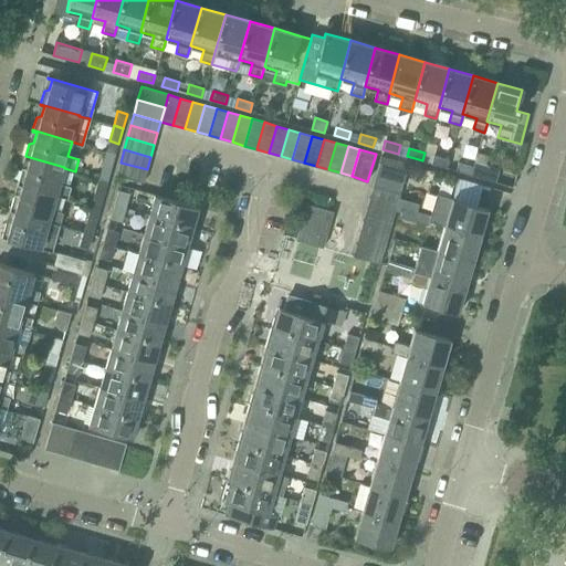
[(115,155),(106,152),(102,167),(111,169),(115,155)]
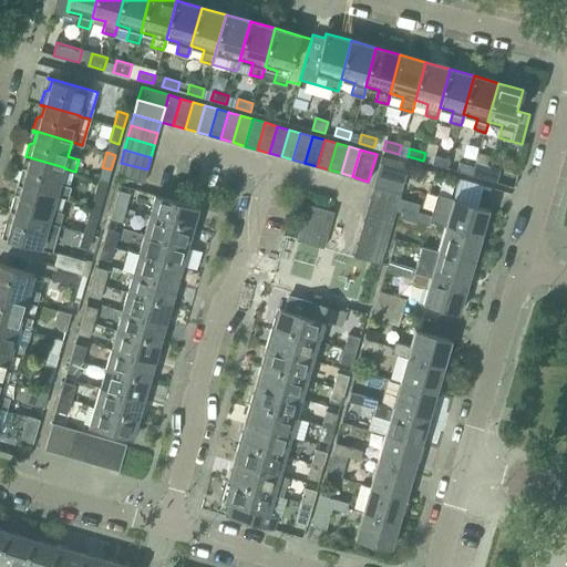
[(432,164),(447,168),(450,160),(435,155),(432,164)]
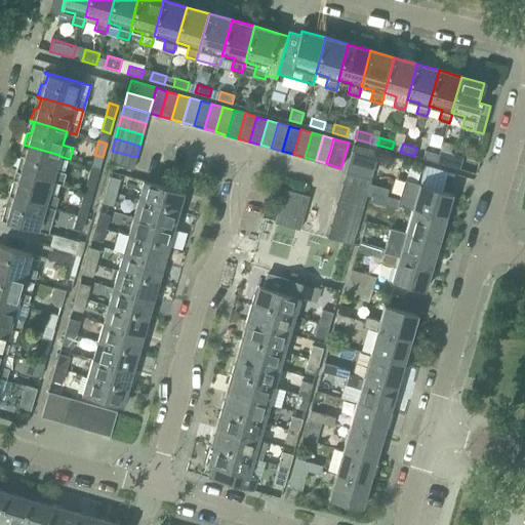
[(19,158),(16,169),(52,179),(52,180),(63,184),(67,171),(55,169),(59,156),(59,155),(24,145),(23,147),(27,148),(25,157),(19,158)]
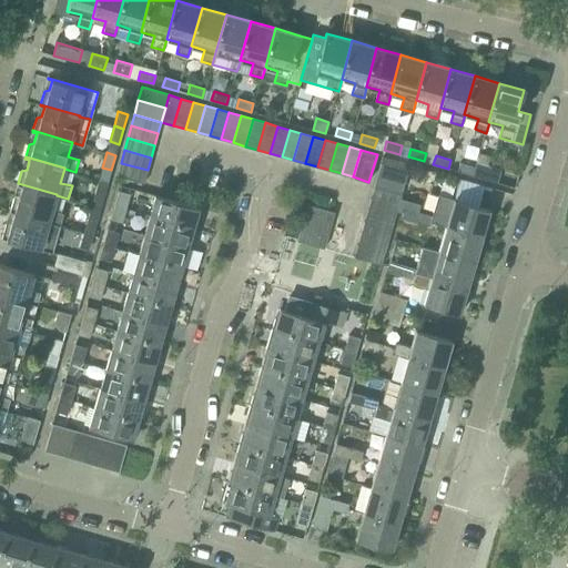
[(458,171),(473,175),(475,166),(460,162),(458,171)]
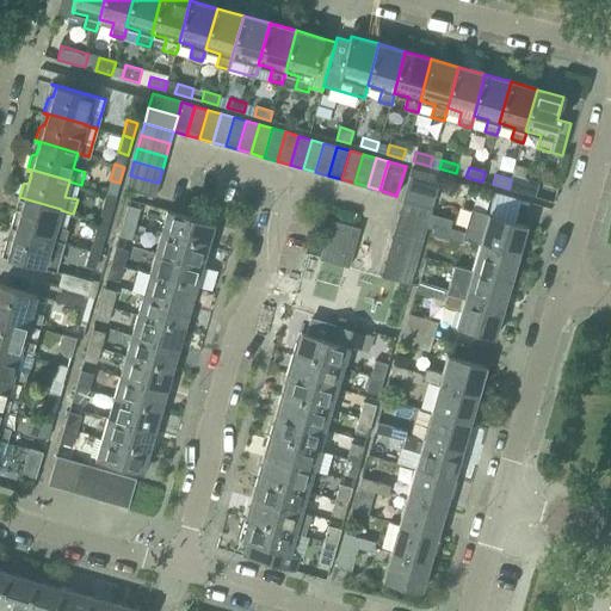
[(511,179),(508,189),(535,196),(539,183),(512,174),(511,179)]
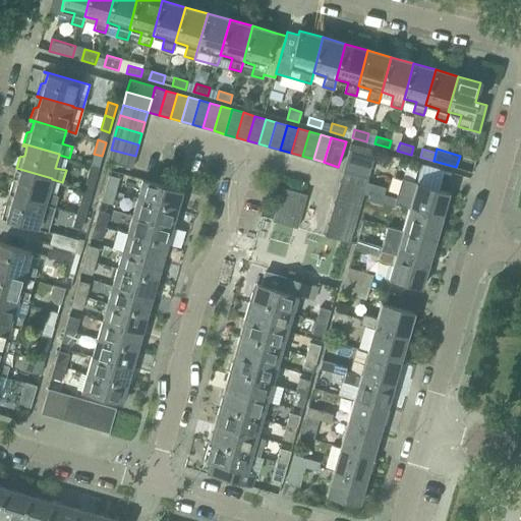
[(135,156),(111,150),(107,161),(132,168),(135,156)]
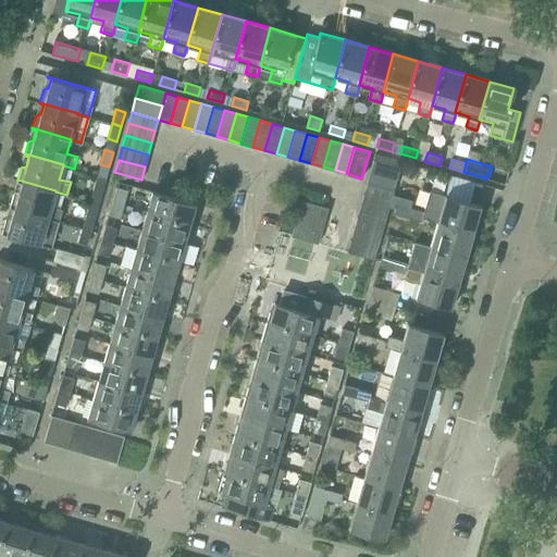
[(374,160),(368,183),(394,190),(400,168),(374,160)]
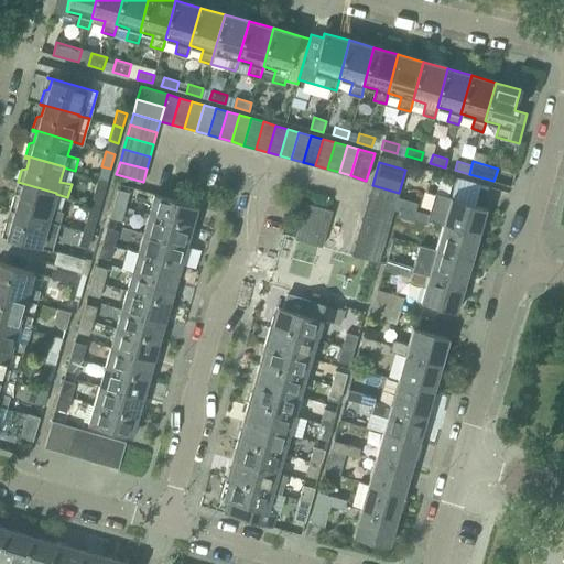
[(456,176),(451,197),(476,204),(481,184),(456,176)]
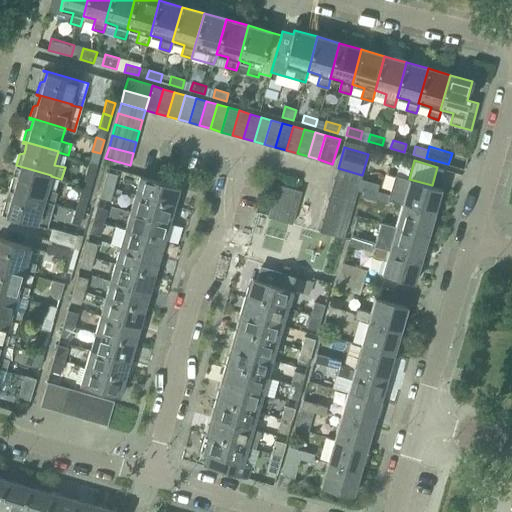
[(86,175),(93,177),(97,164),(89,162),(86,175)]
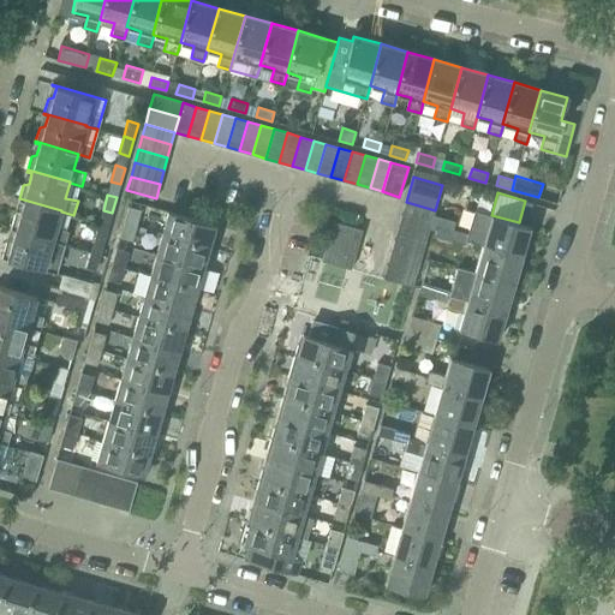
[(15,214),(11,227),(53,239),(53,240),(65,244),(69,231),(57,227),(61,212),(61,210),(19,198),(18,201),(23,202),(21,213),(15,214)]
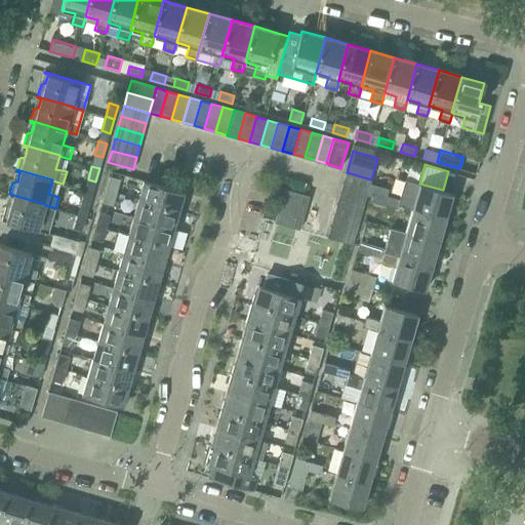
[(347,172),(344,183),(368,190),(371,179),(347,172)]
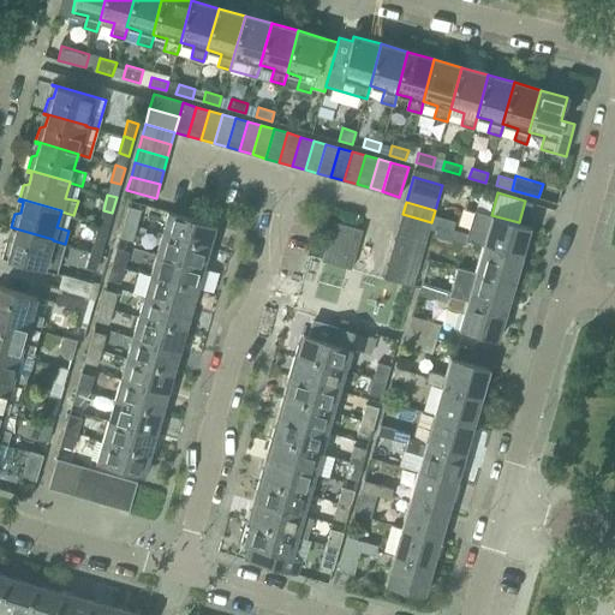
[(129,207),(125,221),(137,226),(142,209),(129,207)]
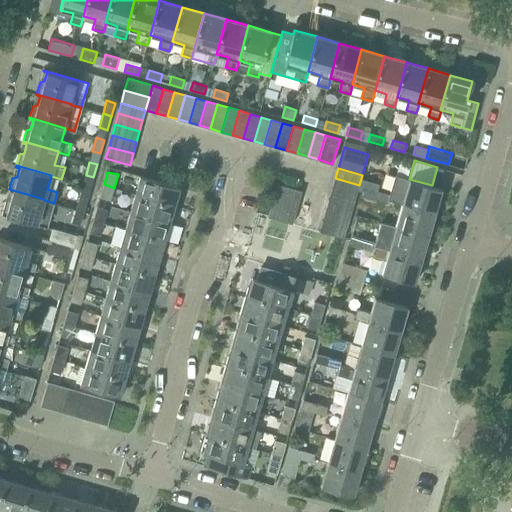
[(140,176),(135,194),(177,206),(179,196),(178,193),(179,187),(140,176)]
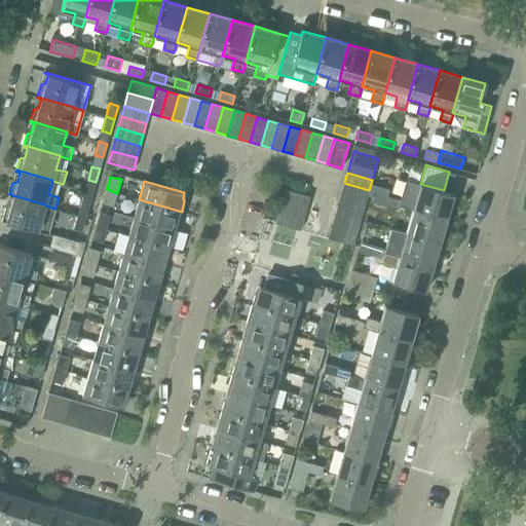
[(344,183),(341,194),(366,201),(369,190),(344,183)]
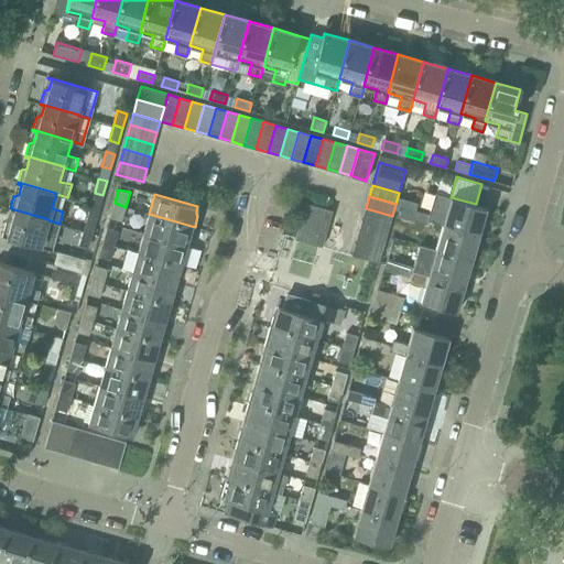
[(427,219),(444,224),(479,234),(487,208),(452,197),(447,213),(431,208),(429,214),(427,219)]
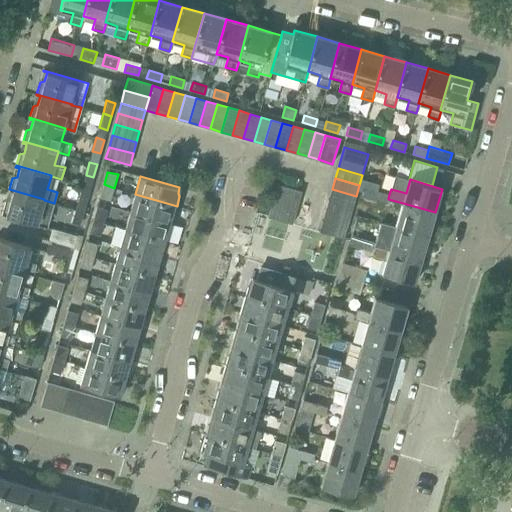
[(114,188),(104,184),(100,198),(111,200),(114,188)]
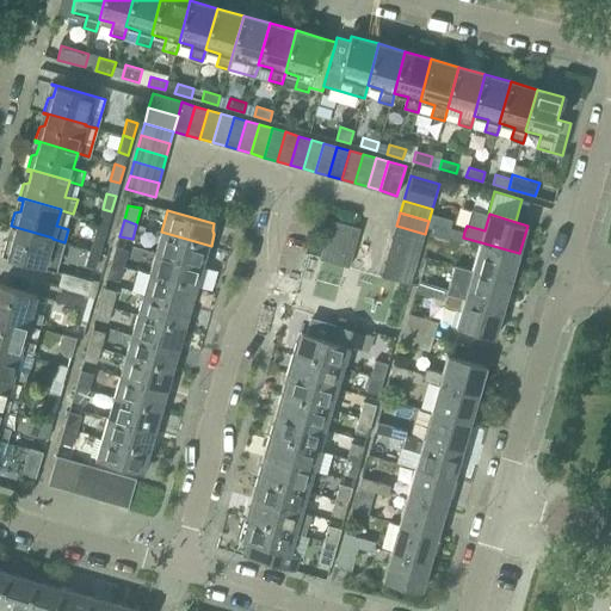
[(332,220),(327,233),(356,241),(360,228),(332,220)]
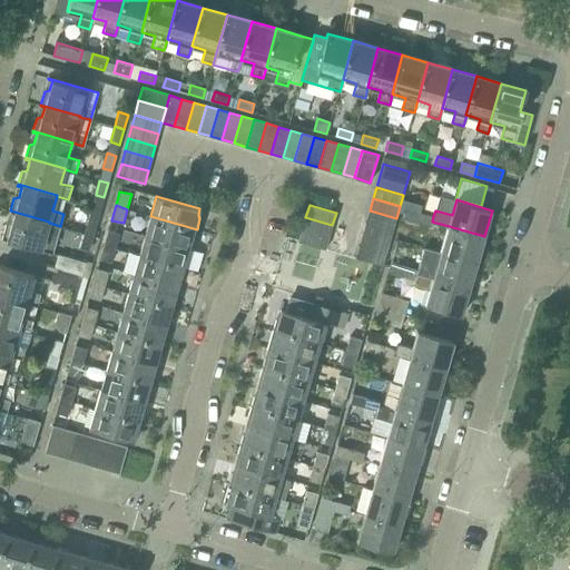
[(88,222),(97,224),(101,209),(91,206),(88,222)]
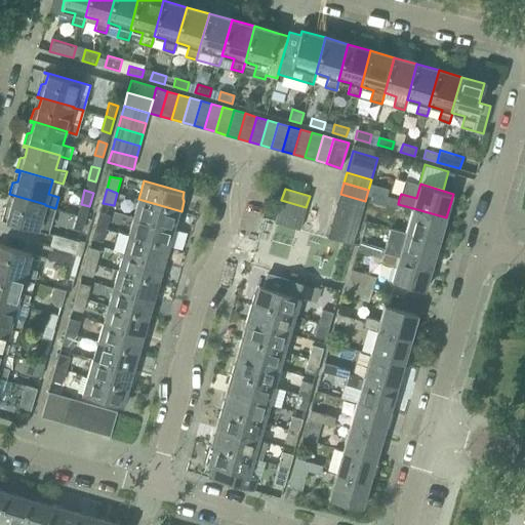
[(371,201),(385,205),(387,196),(374,192),(371,201)]
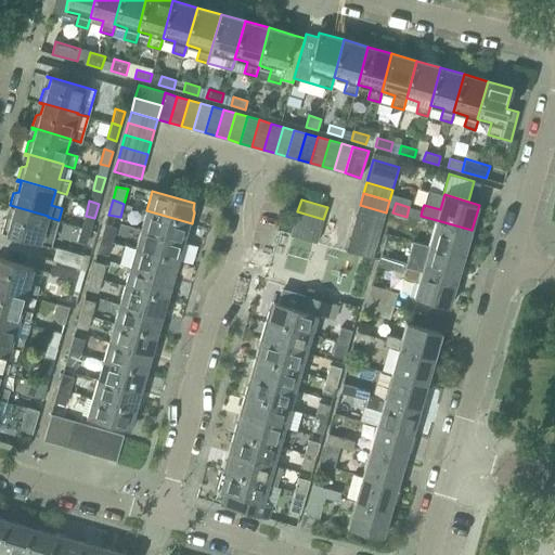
[(48,216),(10,205),(10,207),(14,208),(11,218),(5,219),(2,232),(51,246),(59,220),(48,217),(48,216)]
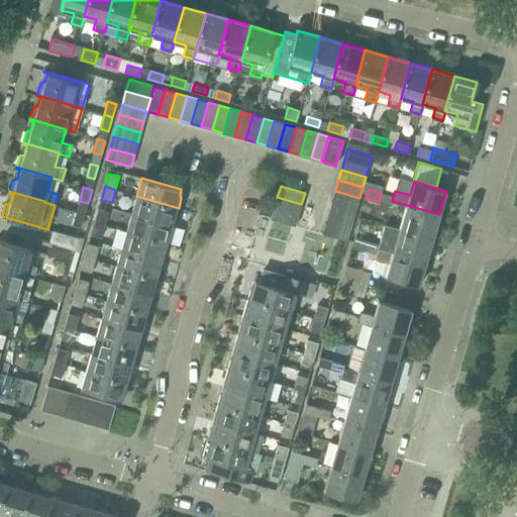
[(335,191),(332,201),(356,208),(359,198),(335,191)]
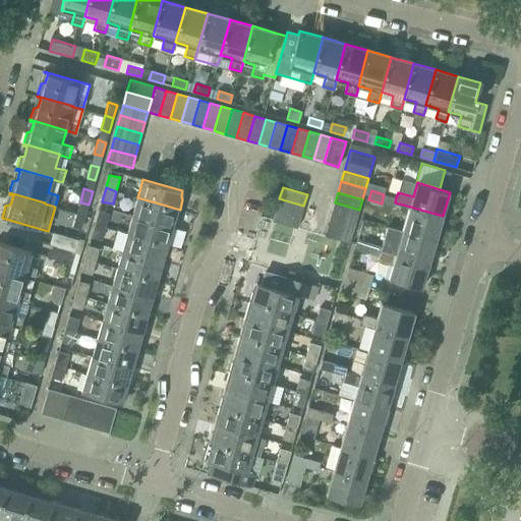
[(394,207),(395,203),(396,197),(384,194),(382,204),(394,207)]
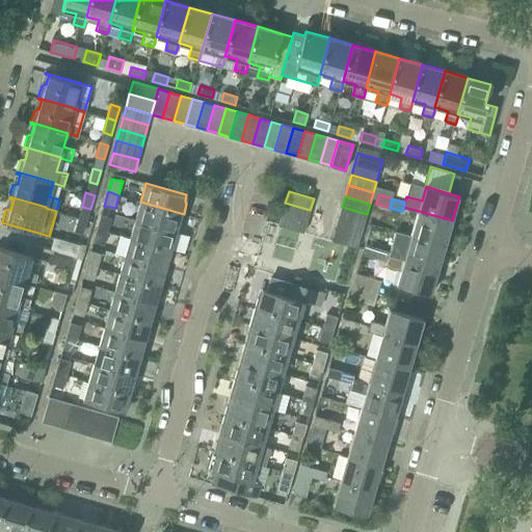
[(140,202),(135,219),(176,231),(178,225),(181,223),(184,214),(140,202)]
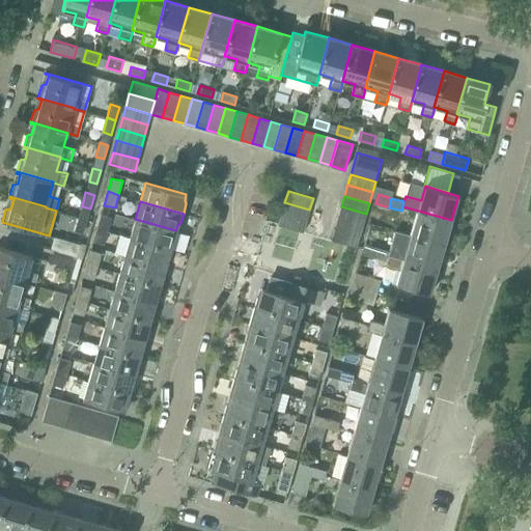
[(284,202),(281,214),(306,221),(309,210),(284,202)]
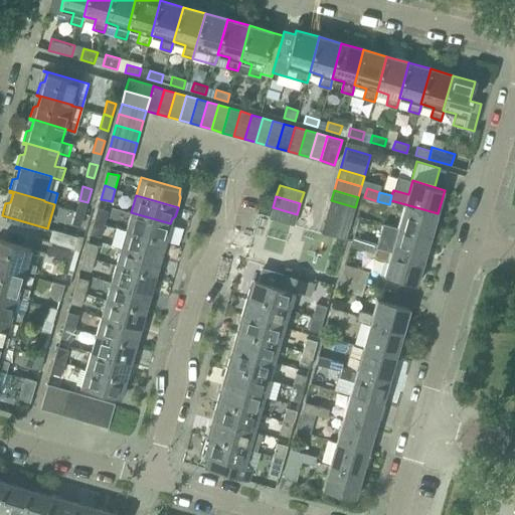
[(331,200),(327,211),(352,218),(355,207),(331,200)]
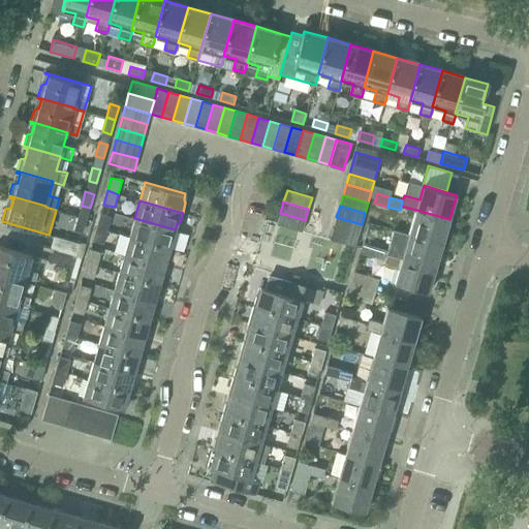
[(416,210),(409,234),(442,244),(449,219),(416,210)]
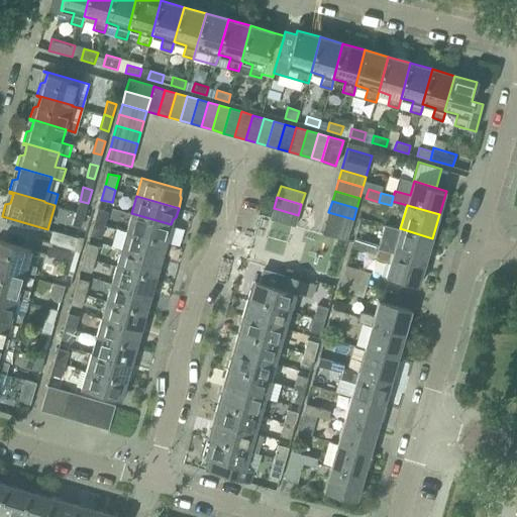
[(98,208),(95,221),(105,224),(109,211),(98,208)]
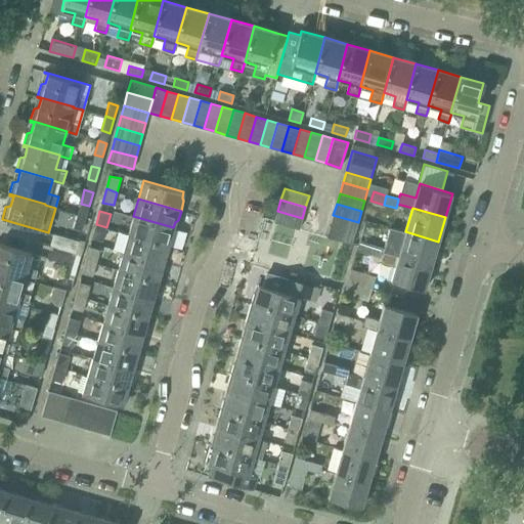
[(302,218),(277,211),(274,222),(299,229),(302,218)]
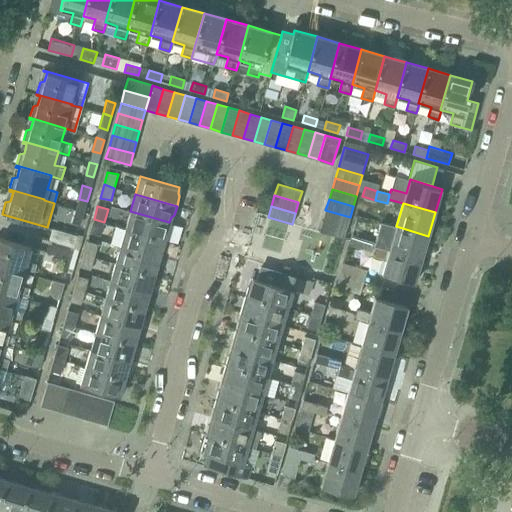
[(325,210),(322,220),(347,228),(350,217),(325,210)]
